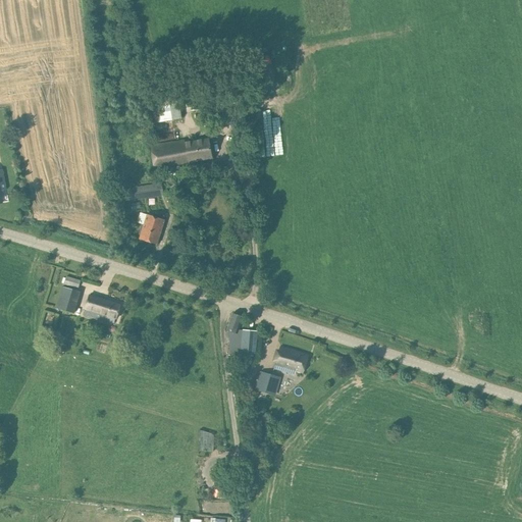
[(145,89),(149,123),(181,119),(176,85),(145,89)]
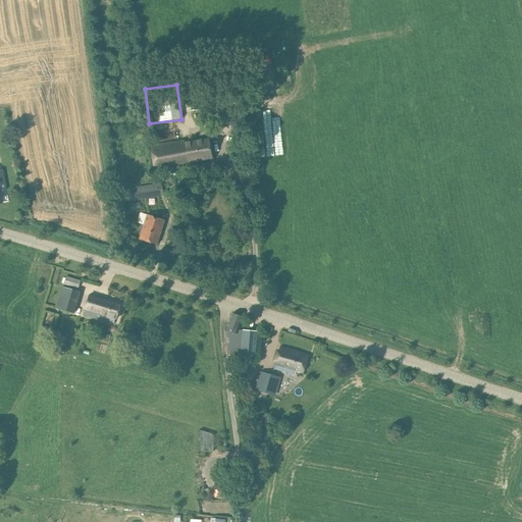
[(184,141),(151,148),(155,170),(213,158),(209,140),(185,144),(184,141)]
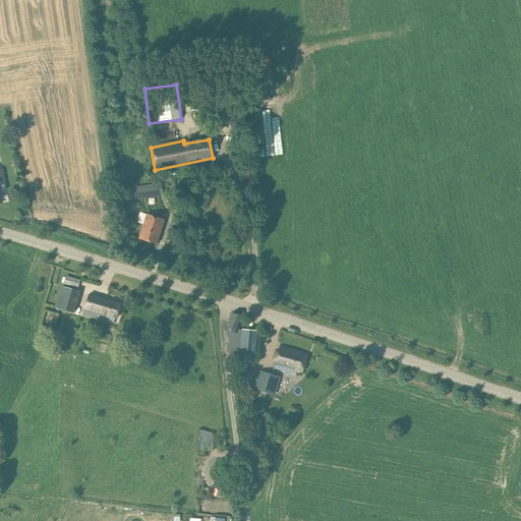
[(164,195),(162,182),(131,187),(133,200),(164,195)]
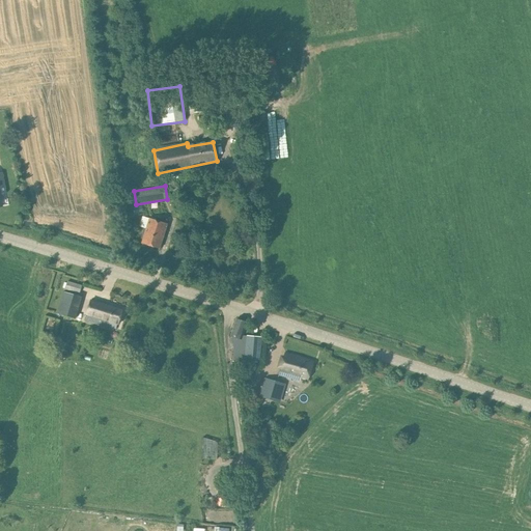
[(160,249),(167,225),(149,219),(142,244),(160,249)]
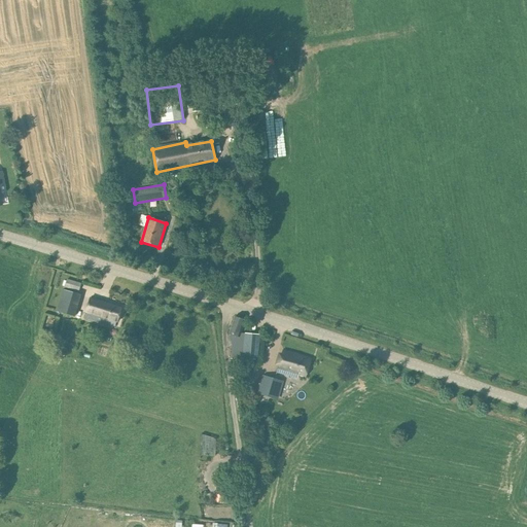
[(64,287),(79,291),(82,283),(68,279),(64,287)]
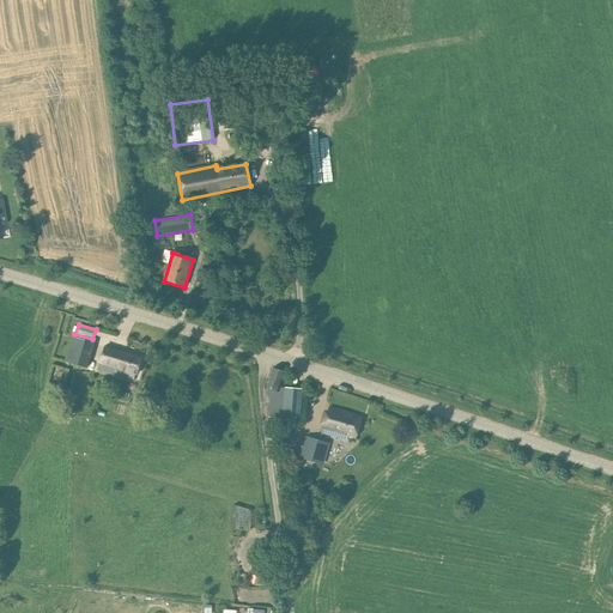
[(90,345),(71,339),(64,365),(83,371),(90,345)]
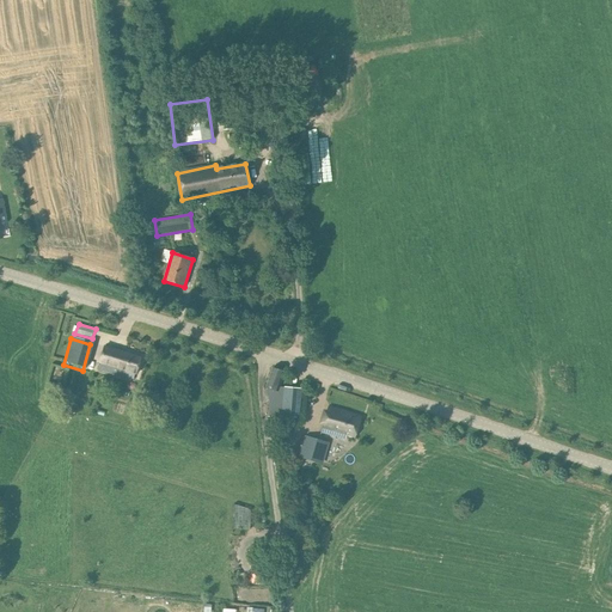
[(97,369),(126,378),(127,373),(136,375),(141,357),(104,347),(97,369)]
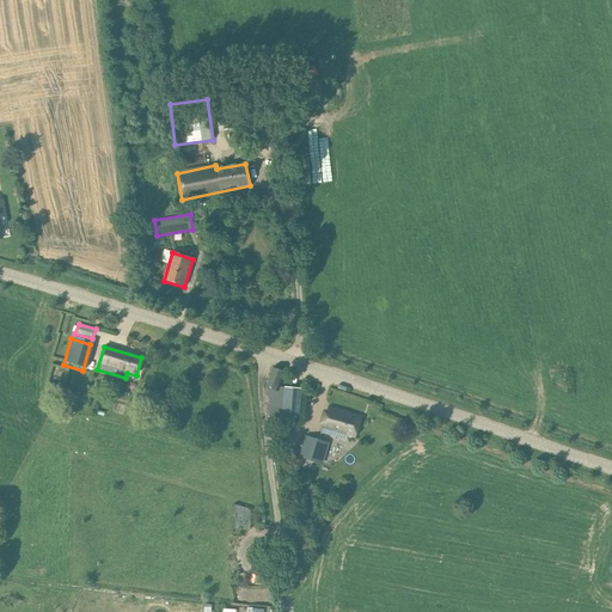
[(285,372),(273,368),(267,387),(267,396),(269,396),(269,415),(299,417),(301,389),(279,387),(285,372)]
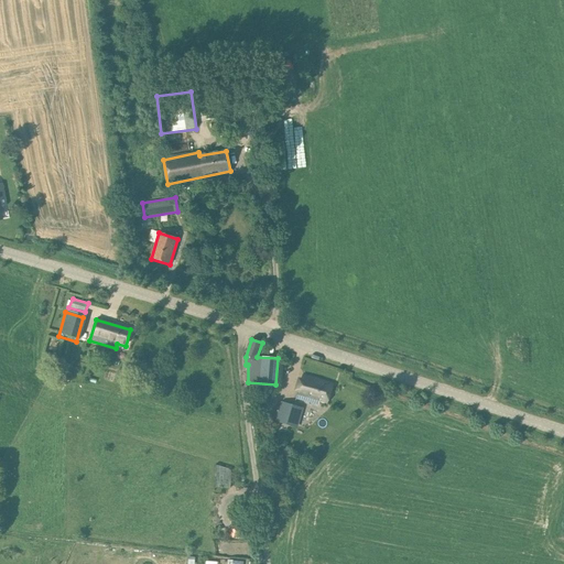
[(303,376),(295,399),(306,402),(318,405),(320,402),(326,404),(333,384),(317,379),(303,376)]
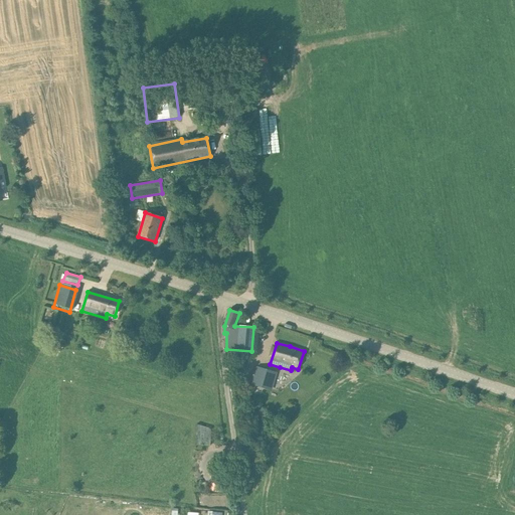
[(258,367),(252,384),(273,390),(277,373),(258,367)]
